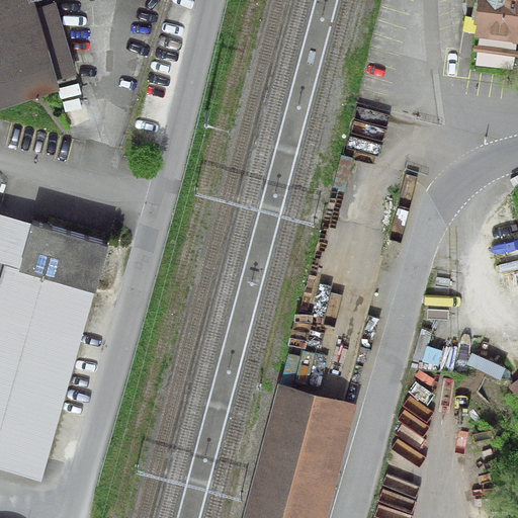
[(0,0),(0,107),(59,91),(56,80),(74,75),(54,4),(36,9),(33,0),(0,0)]
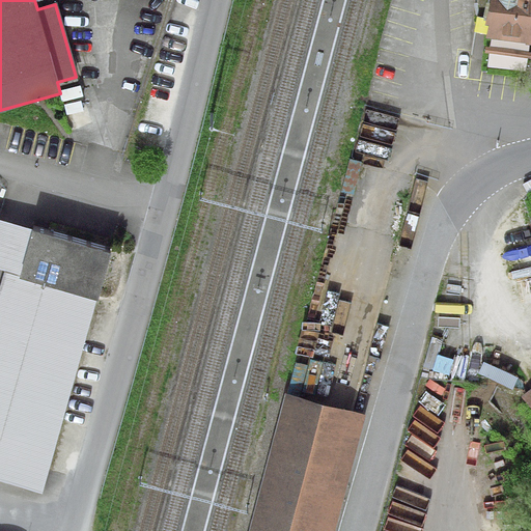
[(530,0),(490,0),(485,25),(488,25),(485,37),(530,43),(530,0)]
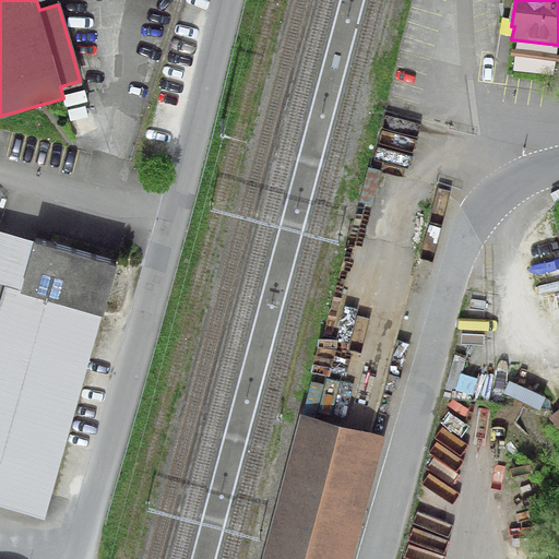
[(22,292),(36,241),(0,230),(0,285),(4,286),(22,292)]
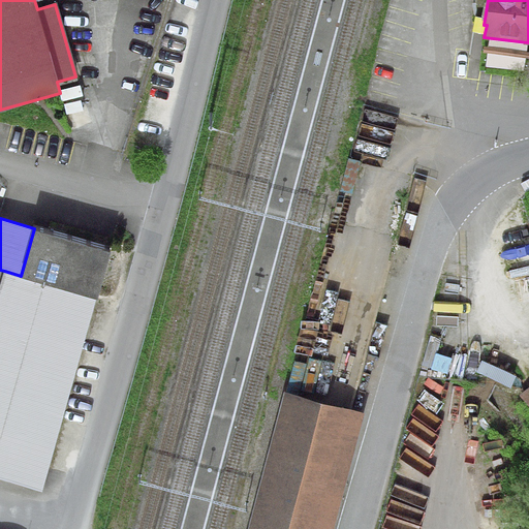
[(113,251),(34,228),(21,276),(98,299),(113,251)]
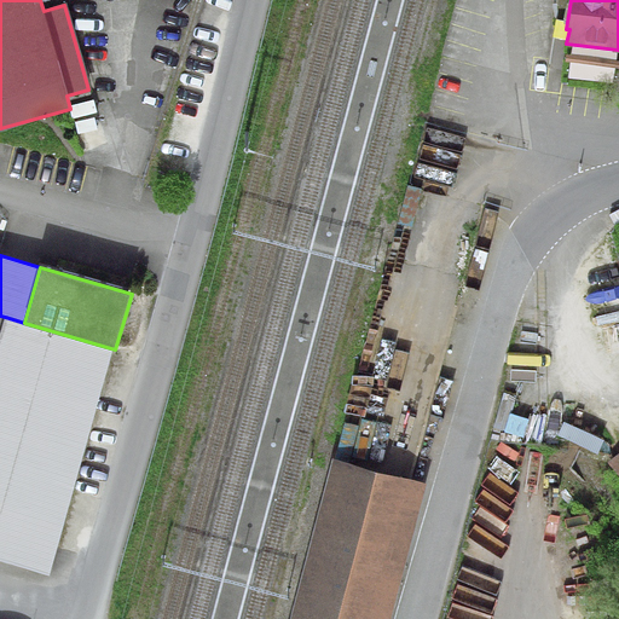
[(24,323),(5,317),(0,335),(0,560),(50,574),(115,350),(24,323)]
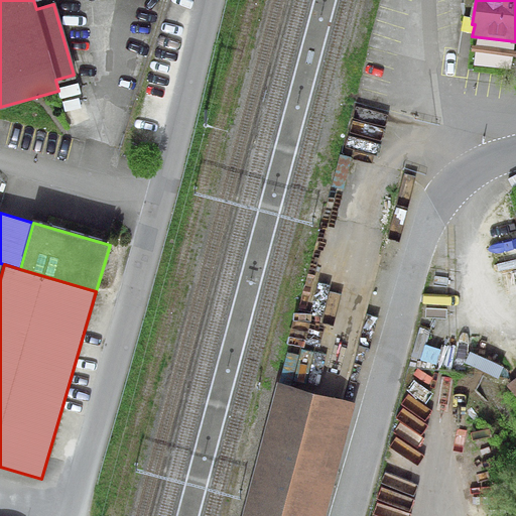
[(515,378),(507,386),(515,395),(515,378)]
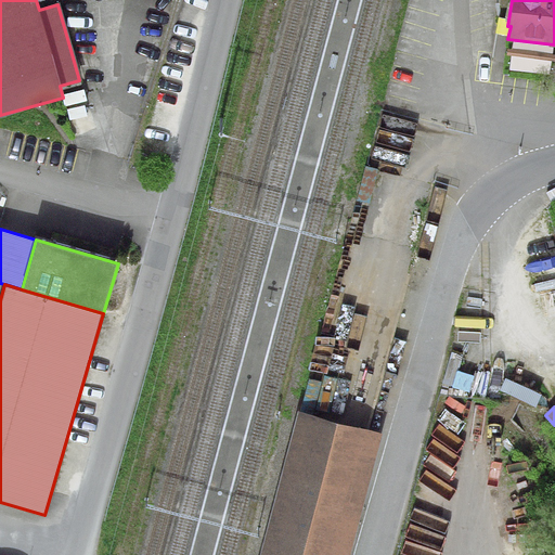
[(350,554),(382,434),(299,412),(261,554),(350,554)]
